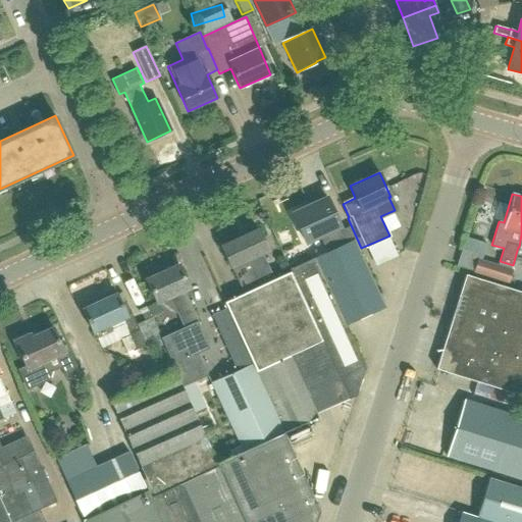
[(301,233),(305,244),(319,238),(326,252),(352,240),(353,242),(357,250),(361,248),(348,218),(334,223),(332,219),(335,217),(326,197),(292,213),(301,233)]
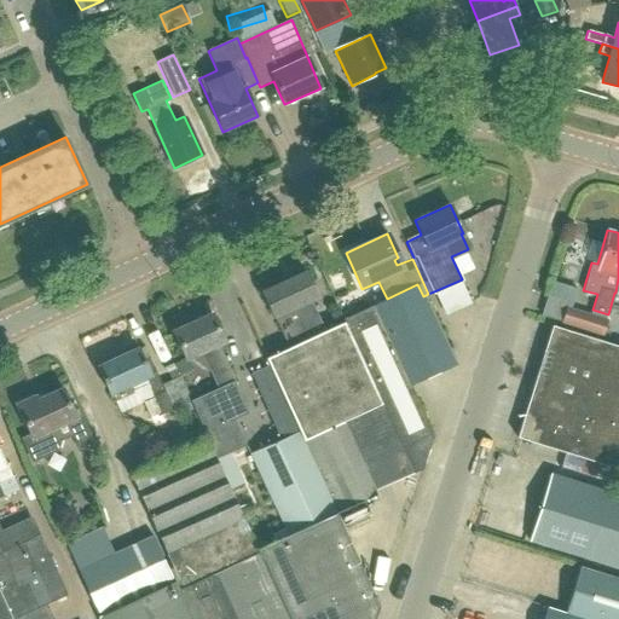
[(412,472),(345,322),(324,330),(310,299),(316,295),(305,272),(261,291),(272,317),(273,316),(288,348),(266,357),(337,512),(376,493),(374,490),(412,472)]
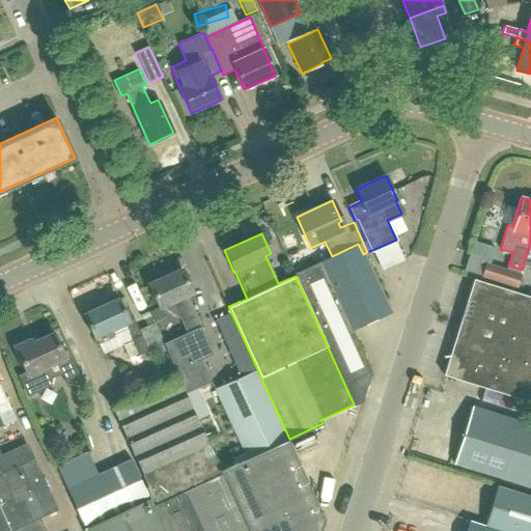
[(390,312),(363,254),(359,246),(358,244),(332,256),(295,274),(296,276),(354,404),(355,404),(361,402),(371,370),(370,371),(352,330),(390,312)]
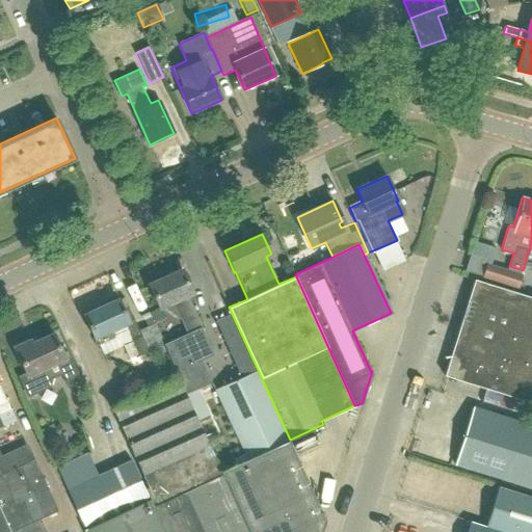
[(473,267),(477,250),(463,247),(459,263),(473,267)]
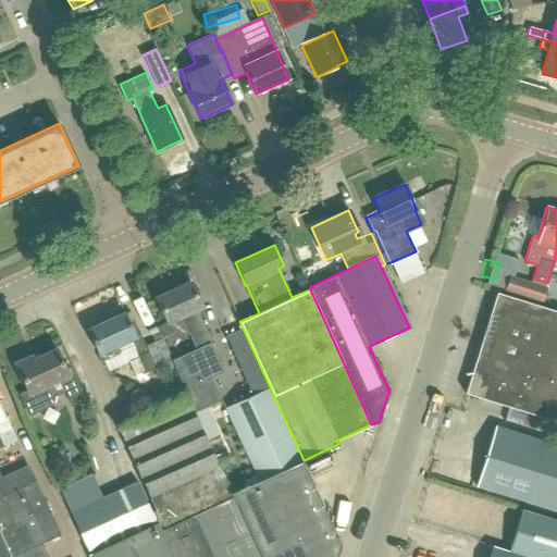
[(542,302),(545,289),(509,277),(505,291),(542,302)]
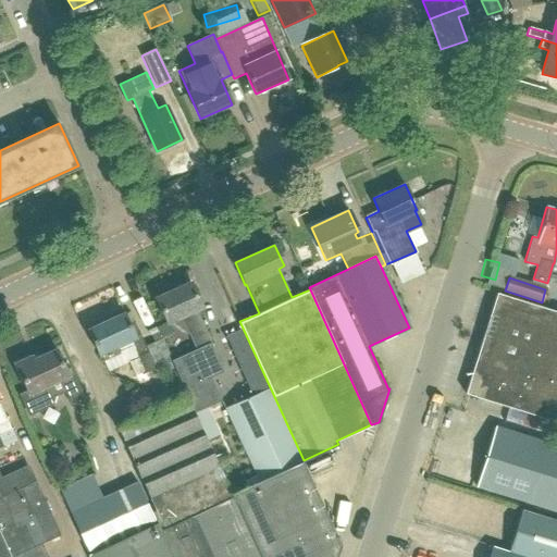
[(211,343),(195,308),(200,306),(190,283),(157,298),(166,321),(169,320),(188,334),(195,348),(171,359),(194,411),(221,398),(220,397),(219,397),(209,375),(222,370),(210,343),(211,343)]
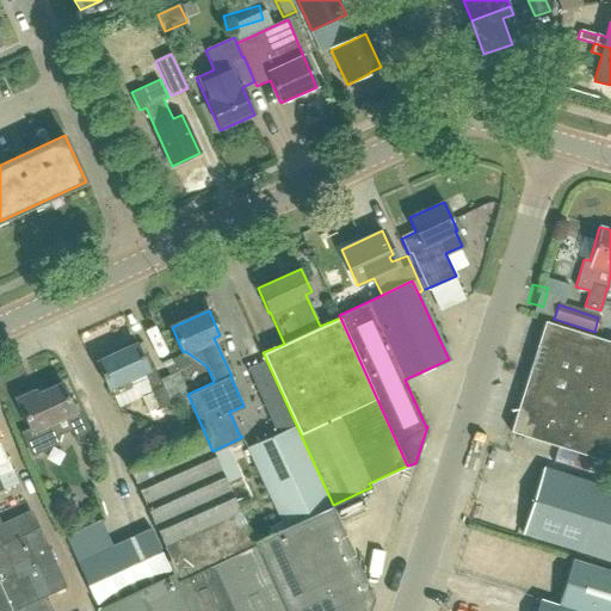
[(508,432),(606,463),(610,446),(610,343),(543,322),(530,364),(508,432)]
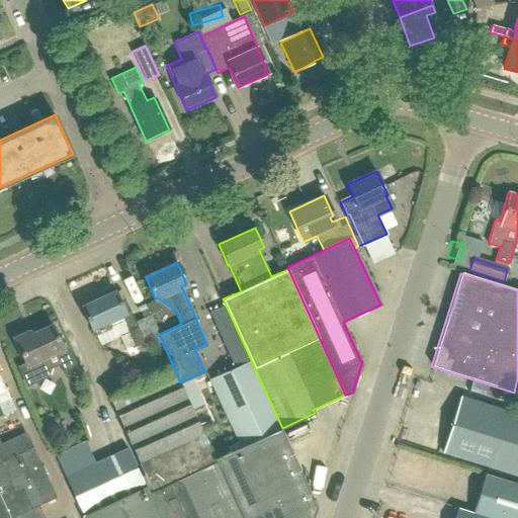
[(125,300),(120,304),(115,291),(82,307),(92,329),(94,333),(109,327),(107,322),(120,316),(135,348),(160,337),(151,316),(136,323),(125,300)]
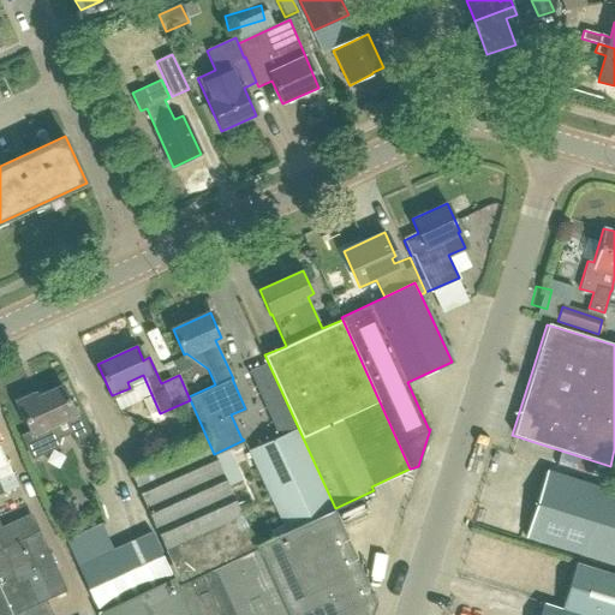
[(369,614),(375,601),(333,509),(332,506),(333,506),(267,362),(249,370),(279,435),(249,448),(282,523),(278,525),(281,532),(255,544),(257,548),(213,568),(234,614),(369,614)]
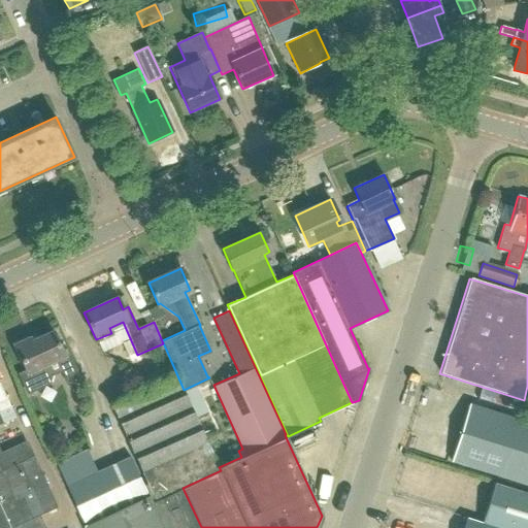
[(62,351),(53,331),(31,340),(29,337),(13,344),(26,371),(20,373),(27,391),(46,383),(50,372),(45,364),(56,359),(66,382),(79,376),(66,348),(62,351)]
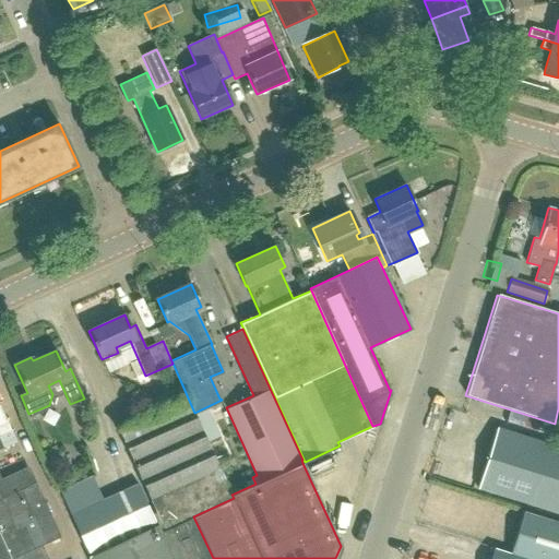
[(234,498),(232,495),(185,392),(116,425),(161,524),(158,525),(161,527),(192,513),(193,516),(234,498)]
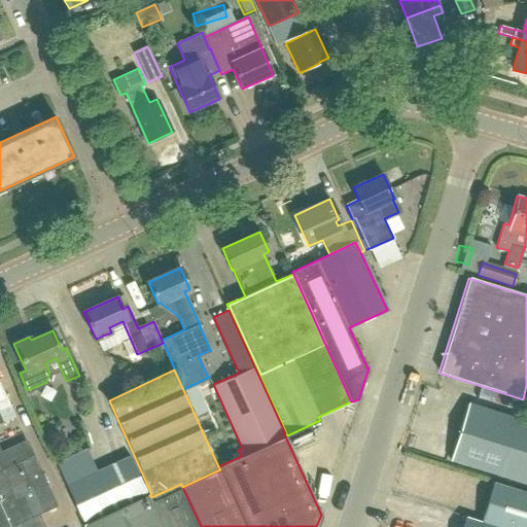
[(0,411),(10,407),(0,383),(0,411)]
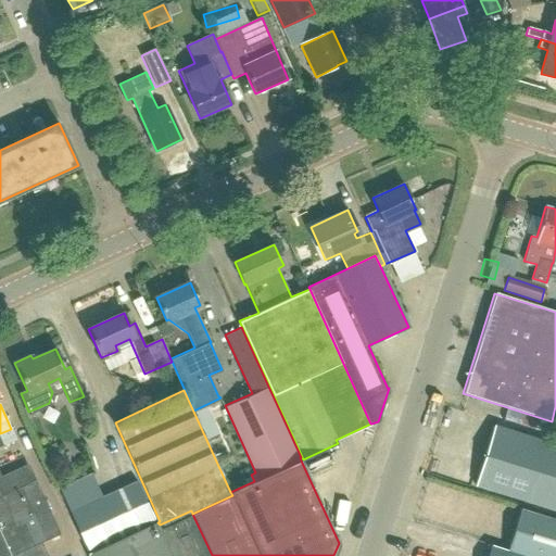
[(555,446),(500,429),(493,427),(474,487),(555,512),(555,446)]
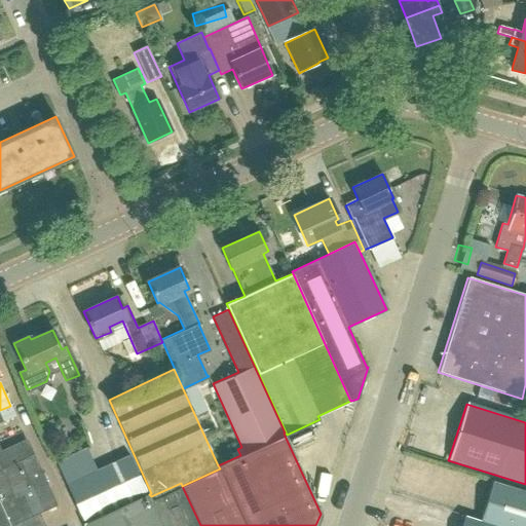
[(0,470),(2,470),(26,459),(19,443),(1,451),(0,448),(0,470)]
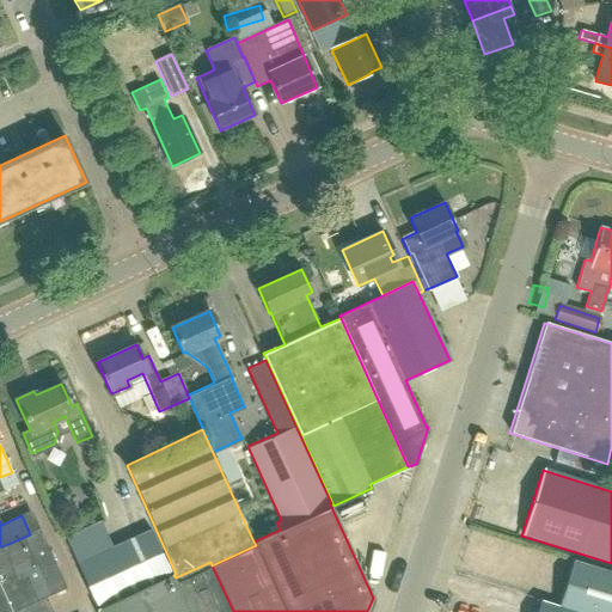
[(176,577),(173,575),(172,576),(151,530),(112,546),(102,521),(66,538),(77,563),(98,611),(233,611),(210,562),(176,577)]
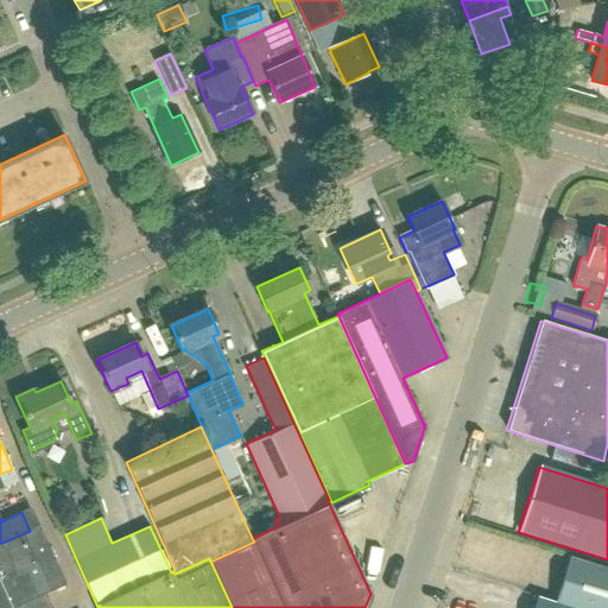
[(0,577),(50,555),(38,527),(30,531),(2,543),(0,543),(0,577)]
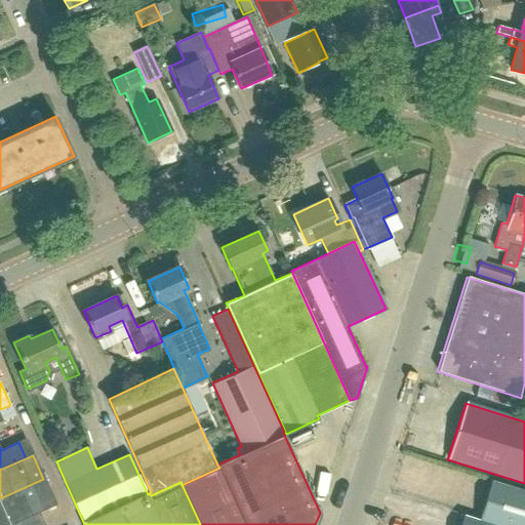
[(43,479),(0,498),(0,524),(45,524),(40,513),(55,506),(43,479)]
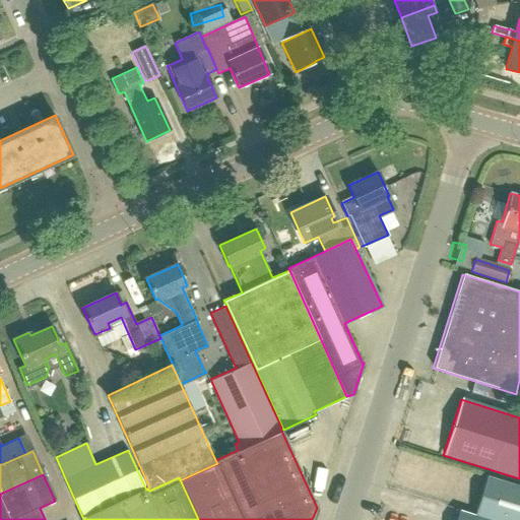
[(519,519),(519,486),(485,476),(473,514),(458,510),(454,519),(519,519)]
